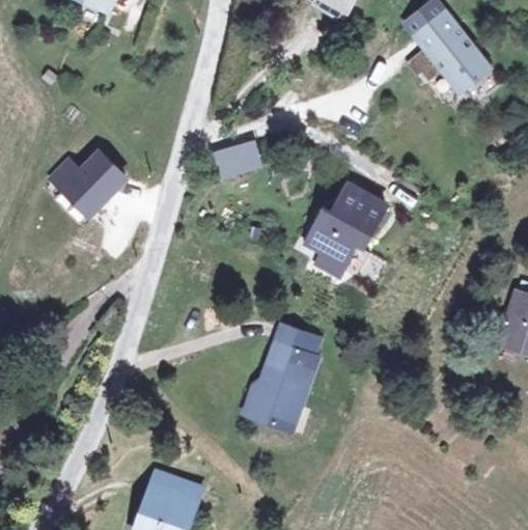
[(52,0),(51,2),(96,19),(103,0),(52,0)]
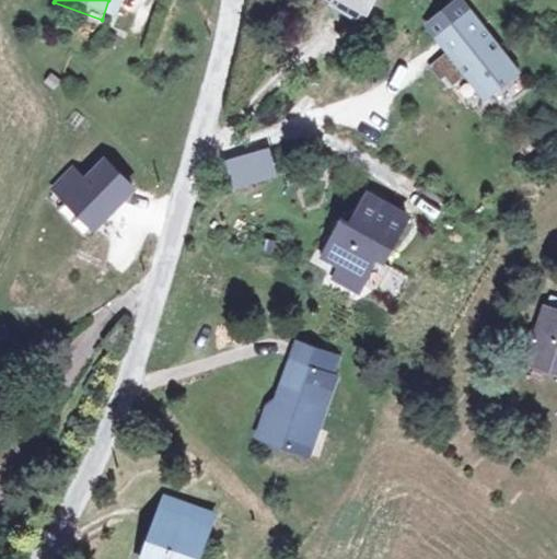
[(335,0),(366,19),(372,8),(359,0),(335,0)]
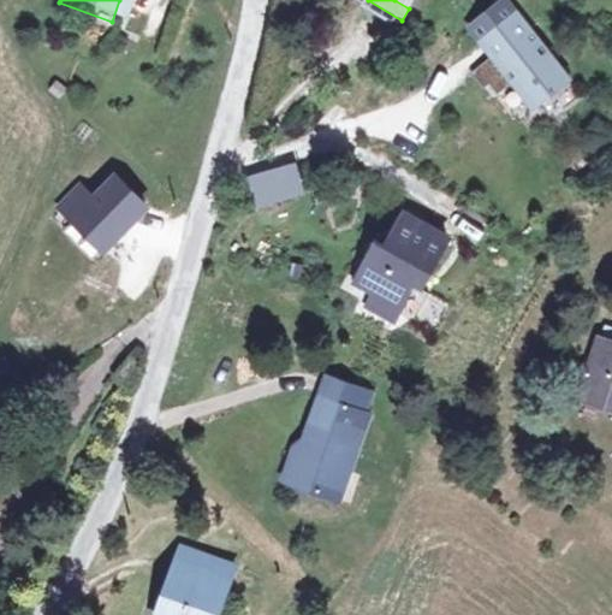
[(152,1),(143,34),(159,39),(167,6),(152,1)]
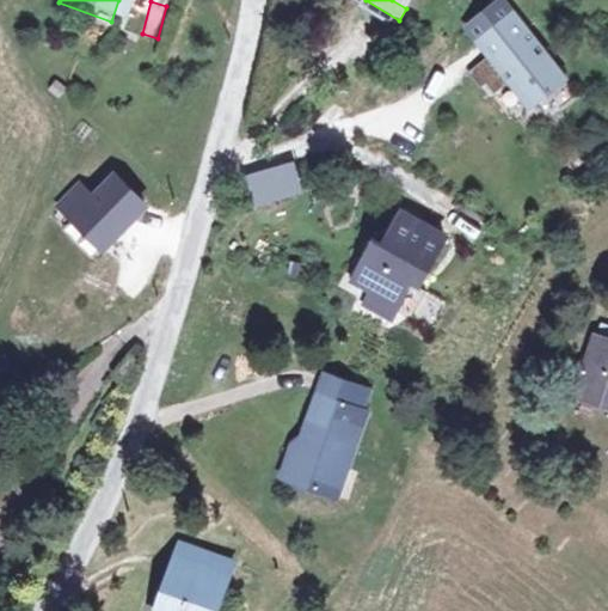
[(562,75),(516,6),(480,30),(491,47),(470,61),(478,74),(484,71),(491,81),(508,71),(526,99),(562,75)]
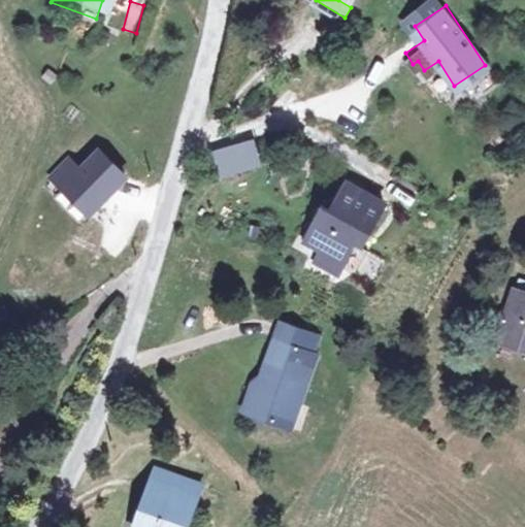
[(210,152),(219,179),(263,165),(255,137),(210,152)]
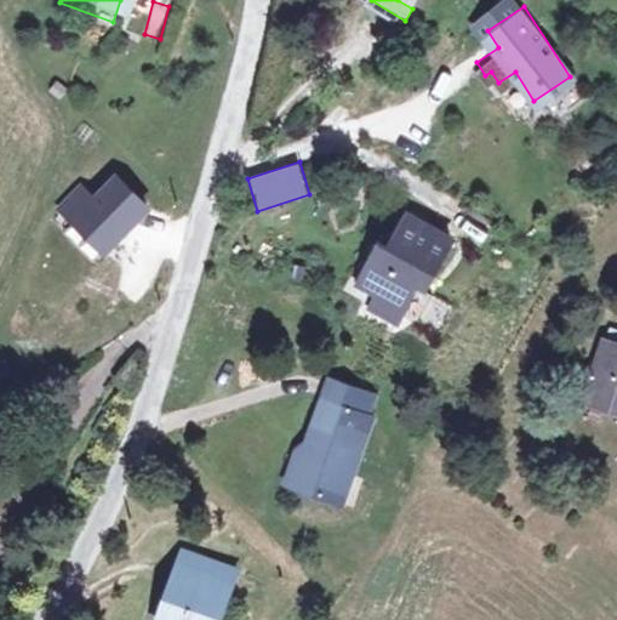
[(80,214),(60,234),(90,263),(131,221),(102,192),(80,214)]
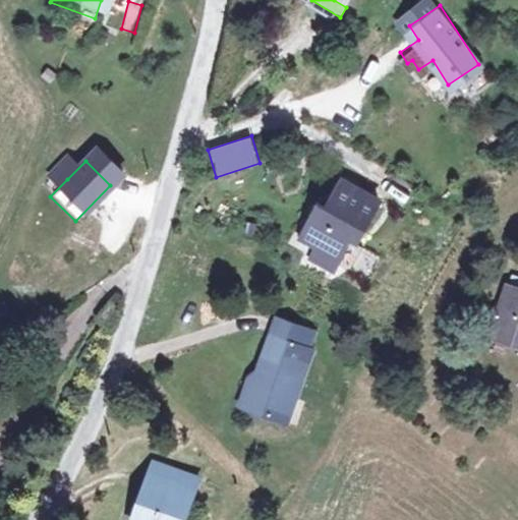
[(67,179),(56,169),(40,185),(50,196),(67,179)]
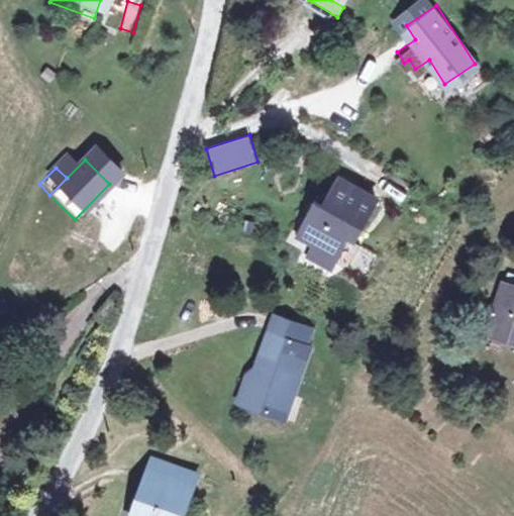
[(335,266),(341,254),(356,223),(363,226),(378,196),(342,178),(328,207),(320,202),(302,235),(319,243),(313,254),(335,266)]
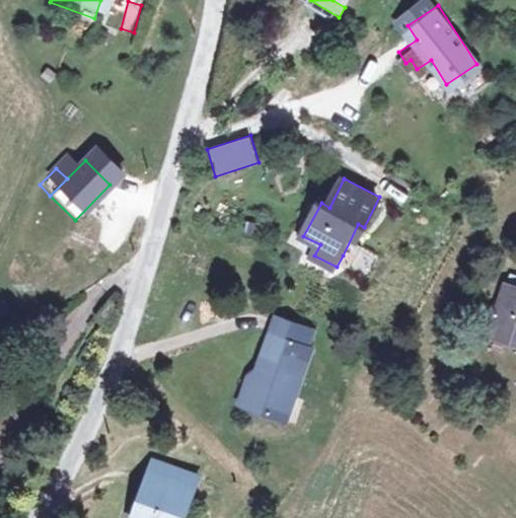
[(515,289),(509,287),(492,335),(515,342),(515,289)]
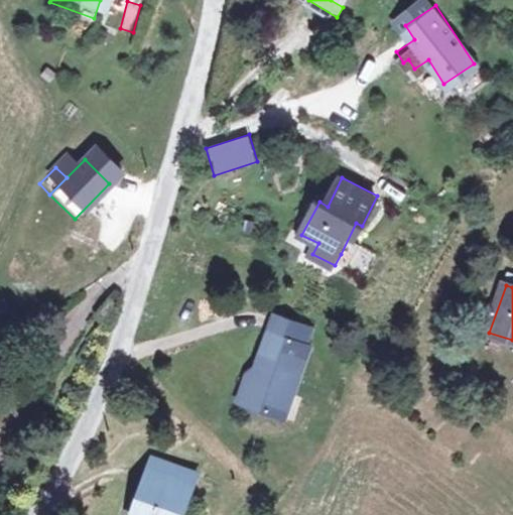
[(251,384),(246,406),(286,417),(291,392),(300,394),(311,348),(305,346),(308,329),(271,320),(258,386),(251,384)]
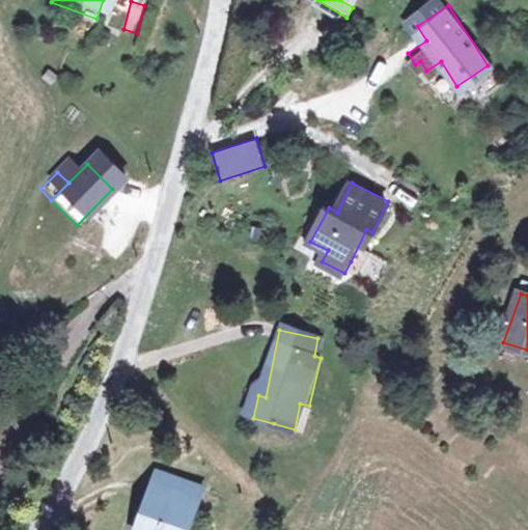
[(177,529),(188,513),(195,500),(150,476),(143,490),(121,529),(177,529)]
